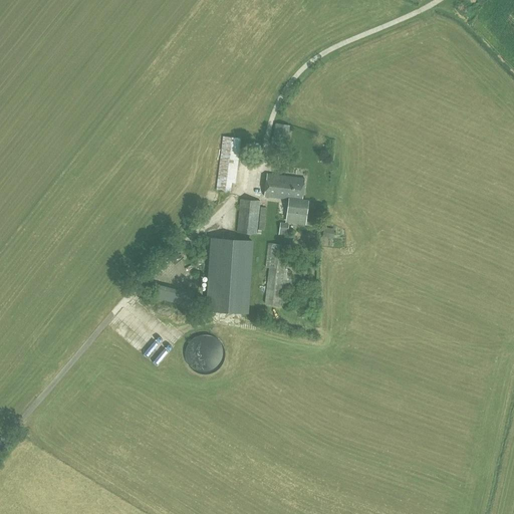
[(286,147),(289,126),(276,124),(273,144),(286,147)]
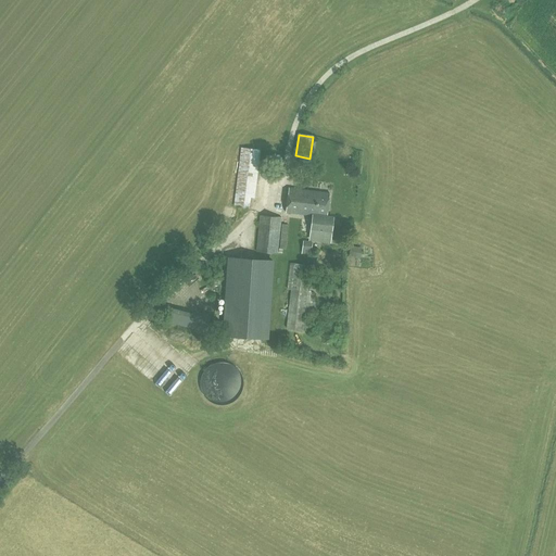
[(255,199),(261,151),(242,149),(235,206),(250,209),(252,198),(255,199)]
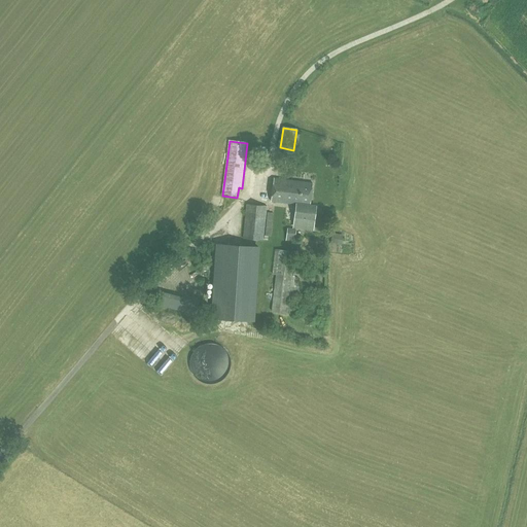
[(313,227),(316,206),(310,206),(313,183),(274,178),(271,201),(296,205),(293,225),(313,227)]
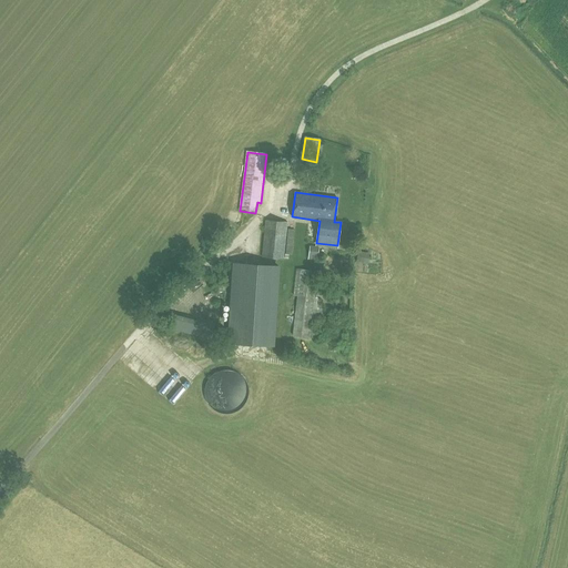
[(288,222),(265,221),(262,259),(284,260),(288,222)]
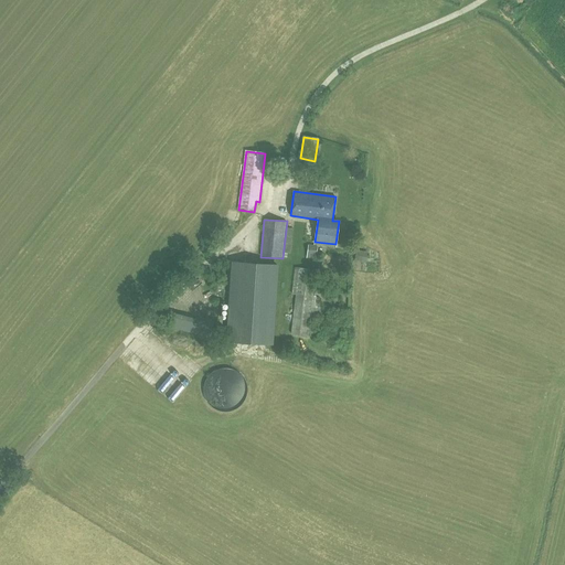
[(317,260),(318,246),(309,245),(307,258),(317,260)]
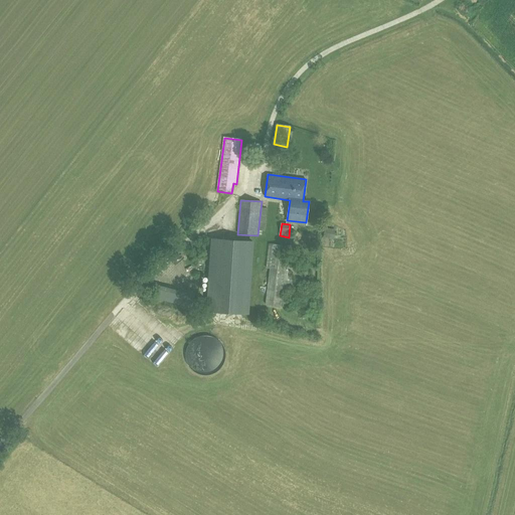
[(325,226),(324,236),(334,237),(335,227),(325,226)]
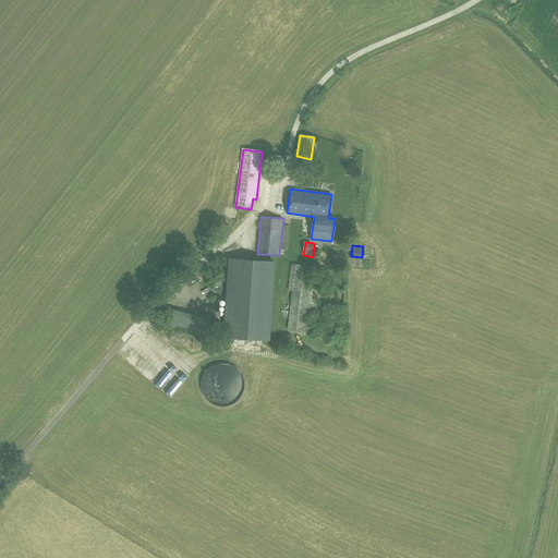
[(269,340),(274,263),(231,259),(226,338),(269,340)]
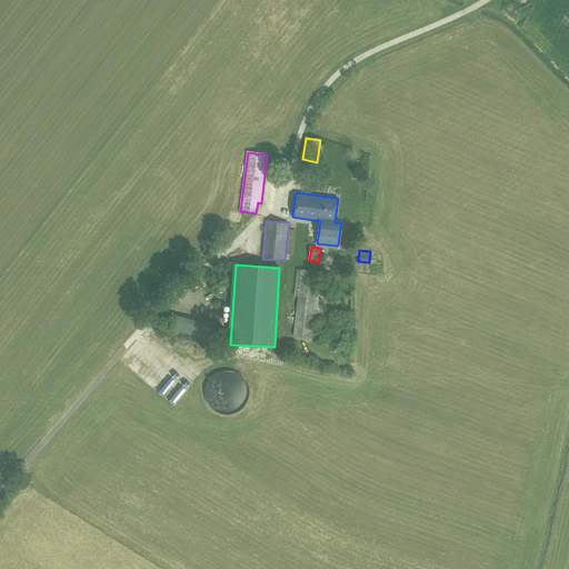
[(298,297),(316,300),(319,272),(301,270),(298,297)]
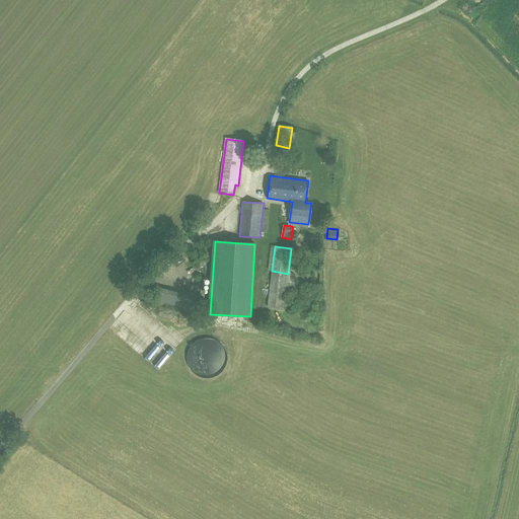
[(268,298),(288,299),(288,274),(270,273),(268,298)]
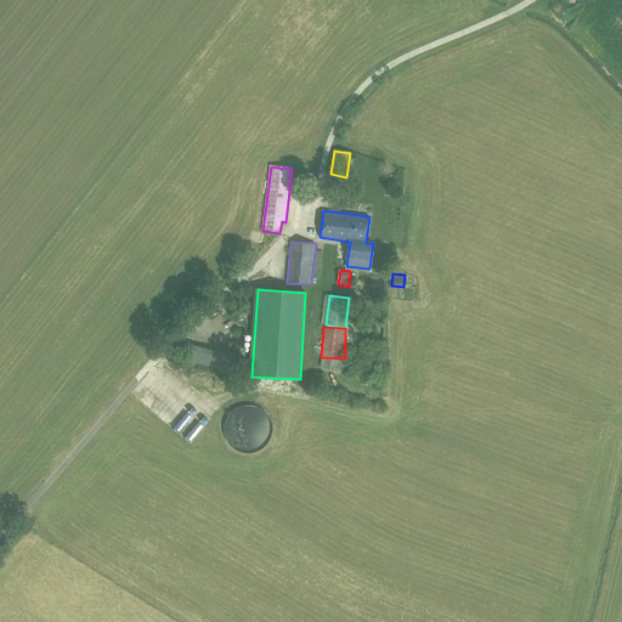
[(272,429),(272,428),(272,424),(270,419),(269,416),(266,412),(263,410),(258,406),(254,405),(249,403),(244,405),(241,405),(236,407),(232,410),(228,413),(226,417),(225,420),(224,425),(224,429),(225,435),(226,440),(228,444),(232,446),(237,450),(241,452),(246,452),(250,452),(254,452),(259,450),(264,446),(267,442),(270,439),(271,434),(272,429)]
